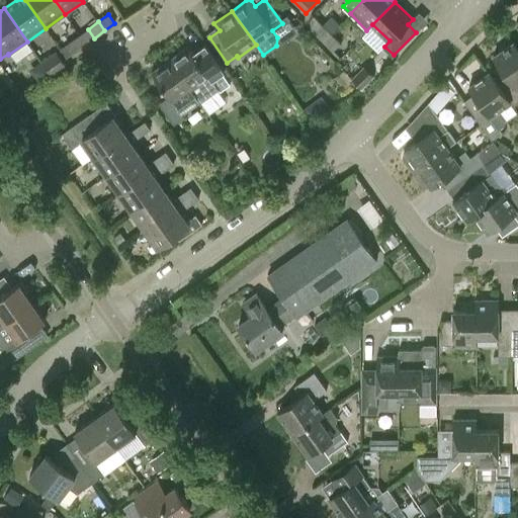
[(315,33),(323,40),(331,33),(322,25),(315,33)]
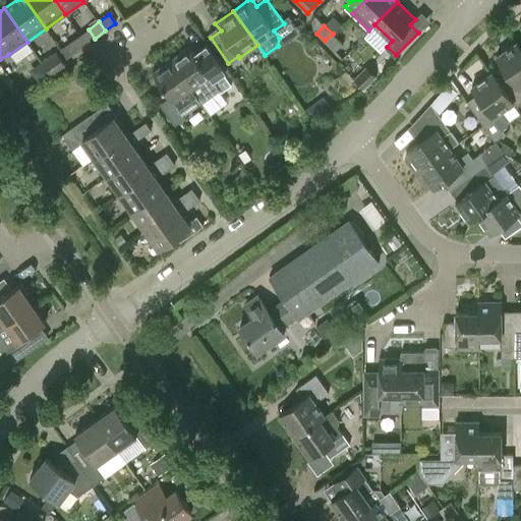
[(89,30),(79,36),(87,44),(95,39),(89,30)]
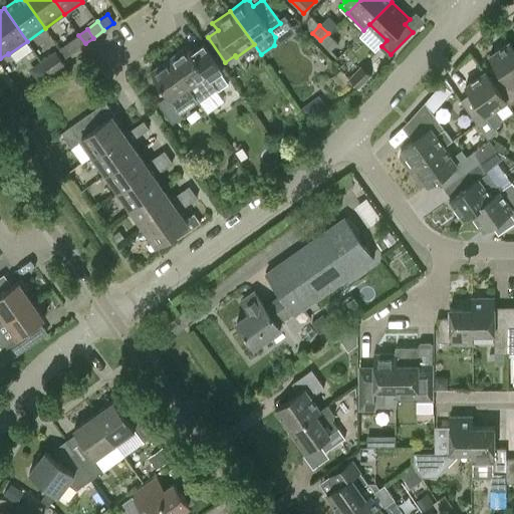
[(338,43),(328,33),(320,40),(331,51),(338,43)]
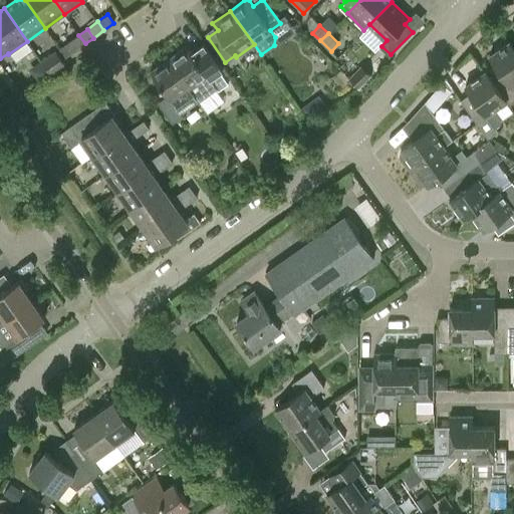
[(76,50),(85,43),(78,35),(70,41),(76,50)]
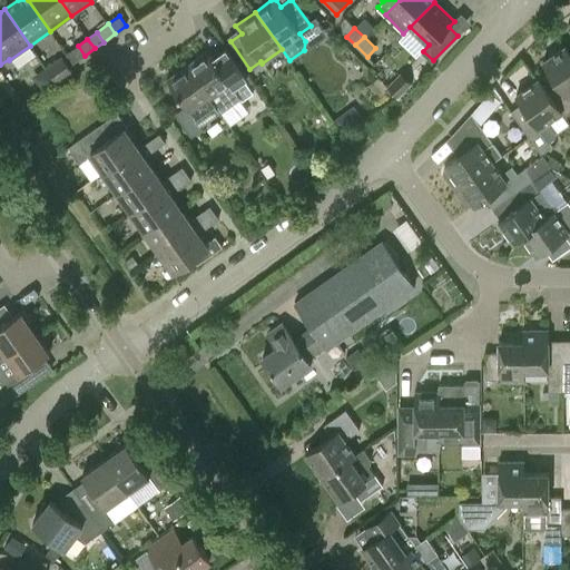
[(67,53),(74,64),(85,56),(78,46),(67,53)]
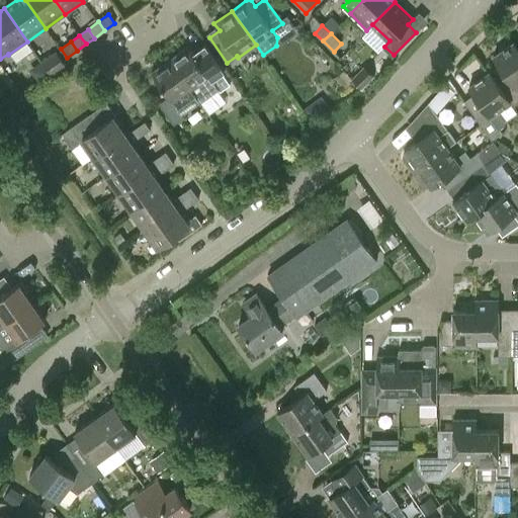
[(501,67),(491,73),(511,102),(510,102),(513,107),(517,103),(517,85),(517,84),(517,47),(514,42),(494,57),(501,67)]
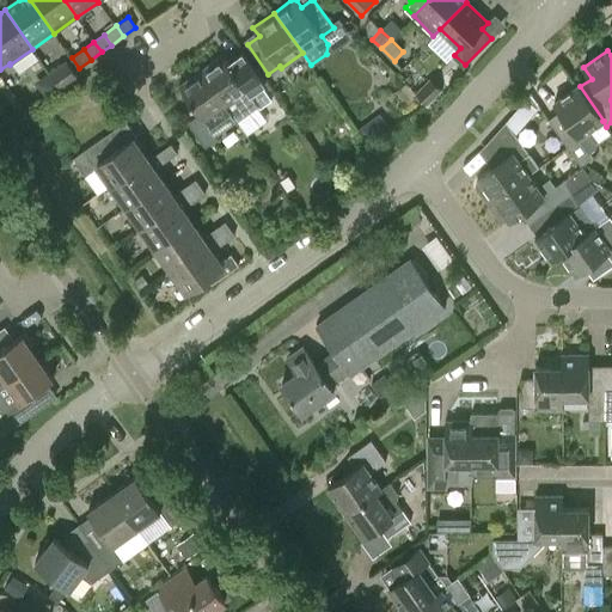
[(201,71),(226,105),(236,120),(237,121),(258,105),(261,108),(273,99),(255,74),(243,83),(224,55),(201,71)]
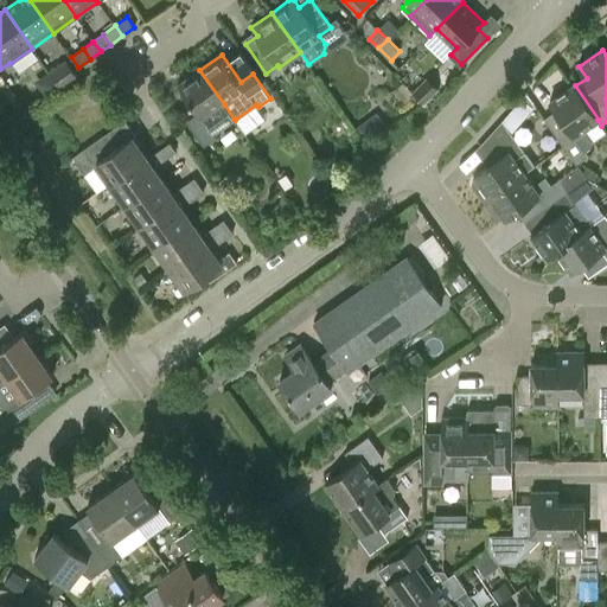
[(61,87),(77,76),(66,59),(50,71),(61,87)]
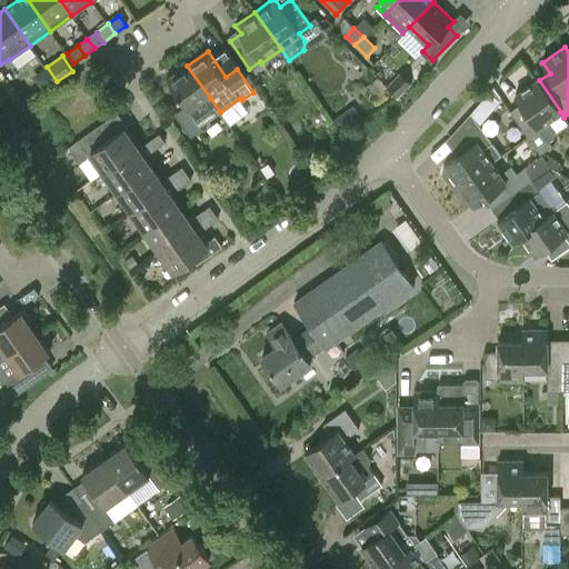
[(210,98),(187,66),(167,80),(186,106),(175,113),(191,137),(202,129),(199,126),(219,111),(210,98)]
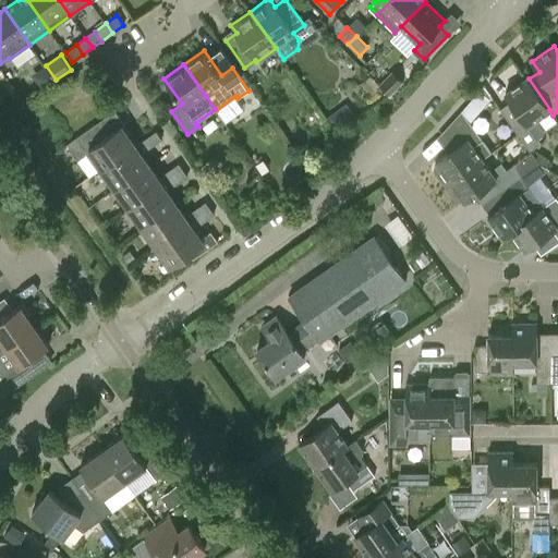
[(390,96),(403,83),(392,72),(379,86),(390,96)]
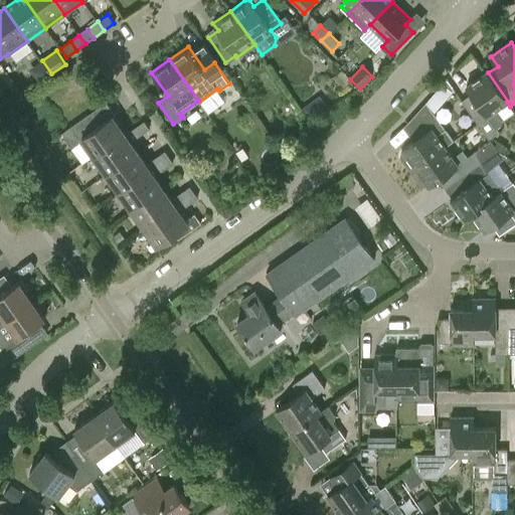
[(508,102),(488,72),(487,71),(467,86),(483,109),(473,116),(489,139),(500,132),(497,128),(502,124),(503,117),(497,109),(507,102),(508,102)]
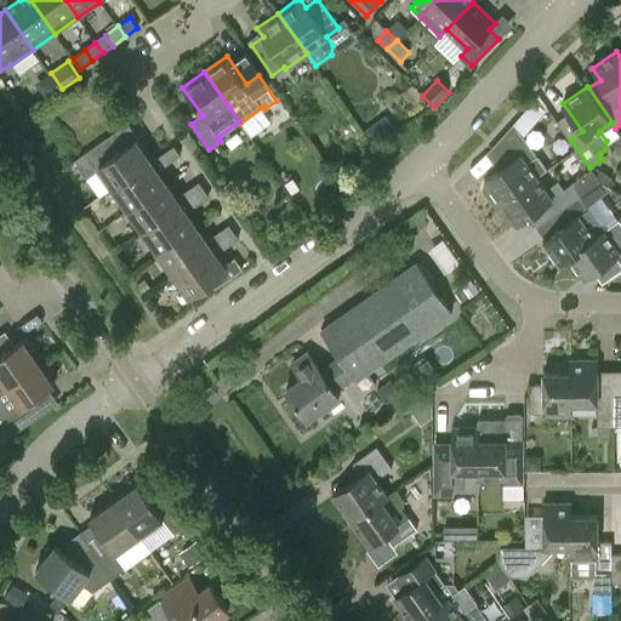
[(365,130),(375,144),(396,129),(385,115),(365,130)]
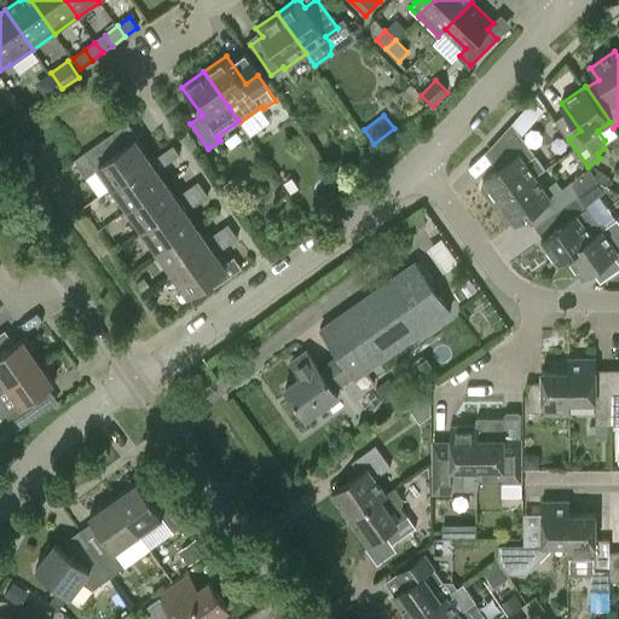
[(484,179),(485,180),(481,183),(481,189),(493,206),(499,202),(536,177),(534,175),(544,168),(519,132),(498,155),(505,165),(484,179)]
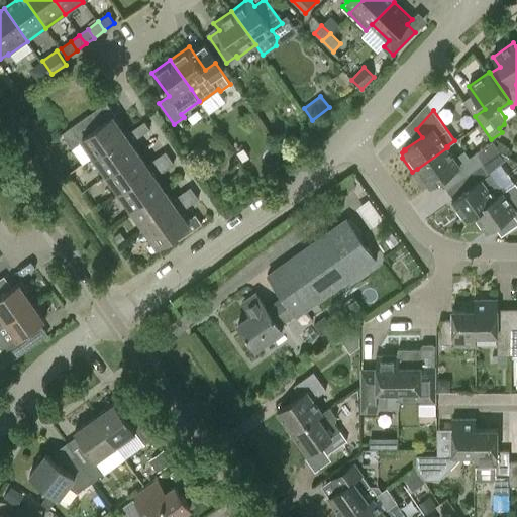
[(113,117),(97,128),(88,115),(62,134),(73,148),(84,140),(95,157),(126,135),(113,117)]
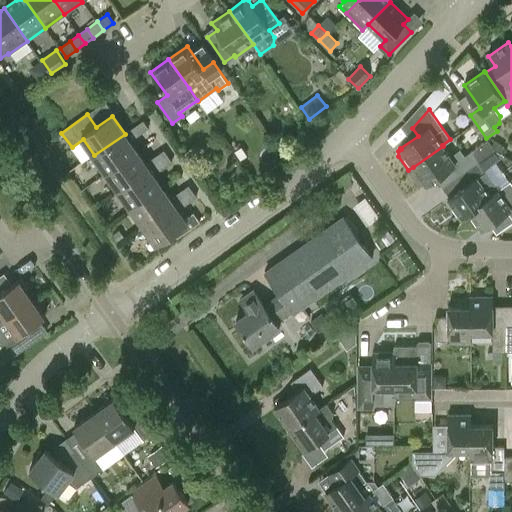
[(94,155),(106,173),(137,152),(130,141),(148,128),(143,121),(132,129),(125,134),(94,155)]
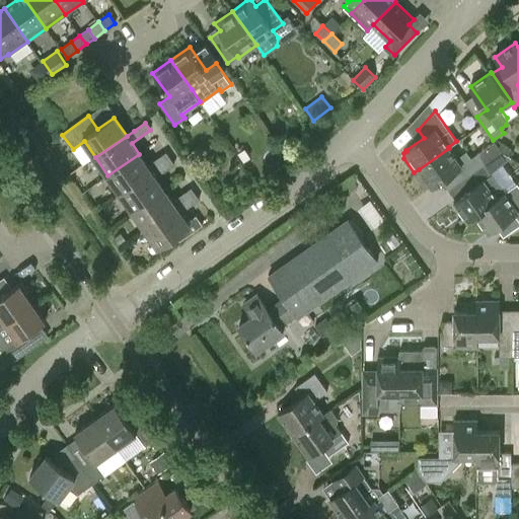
[(477,153),(486,164),(490,161),(502,152),(495,142),(477,153)]
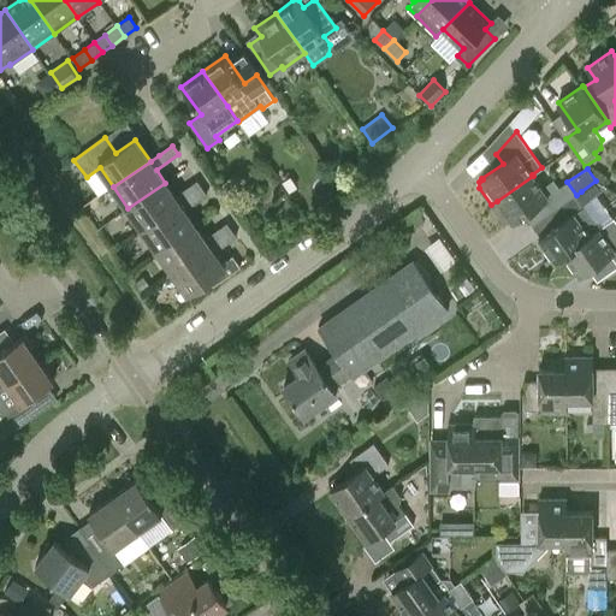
[(542,188),(533,176),(497,201),(491,205),(503,221),(508,223),(511,220),(513,223),(544,201),(551,212),(576,195),(567,182),(560,188),(552,179),(542,188)]
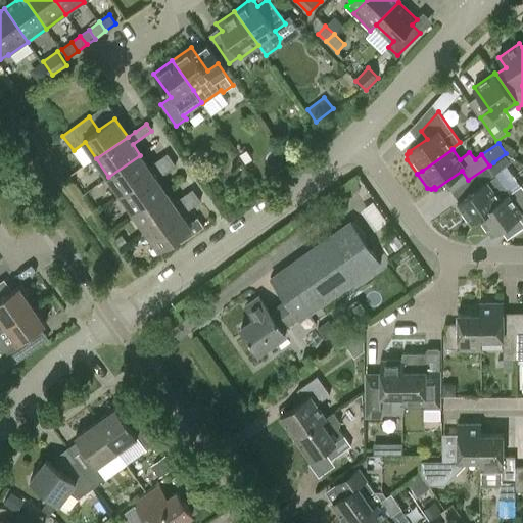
[(140,155),(108,177),(122,194),(172,159),(168,153),(148,167),(140,155)]
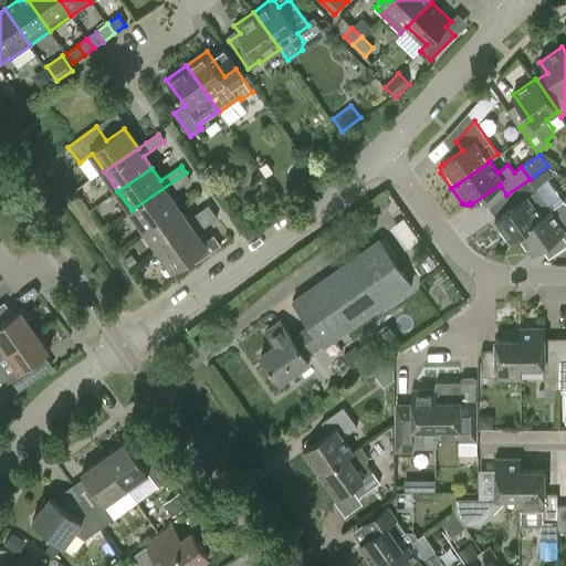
[(557,170),(547,166),(534,176),(540,184),(557,170)]
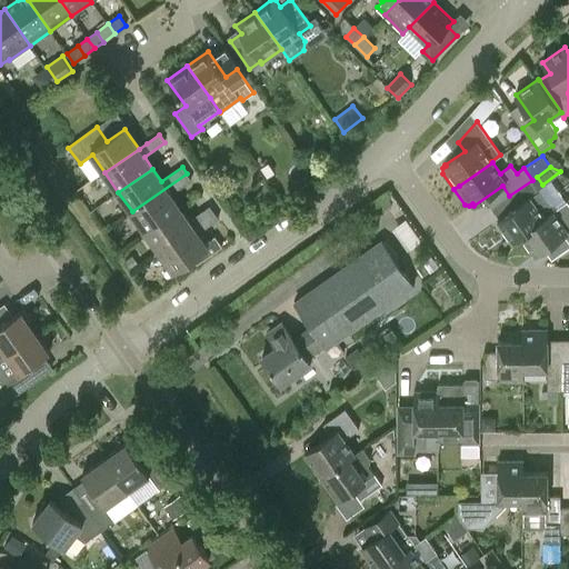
[(170,195),(191,179),(187,173),(132,211),(146,231),(180,208),(170,195)]
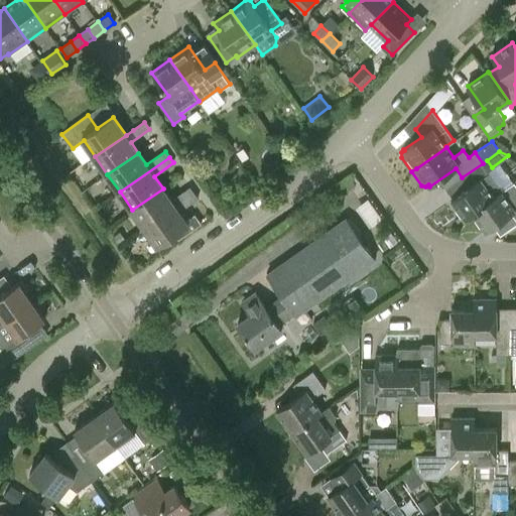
[(487,160),(483,163),(488,170),(492,167),(487,160)]
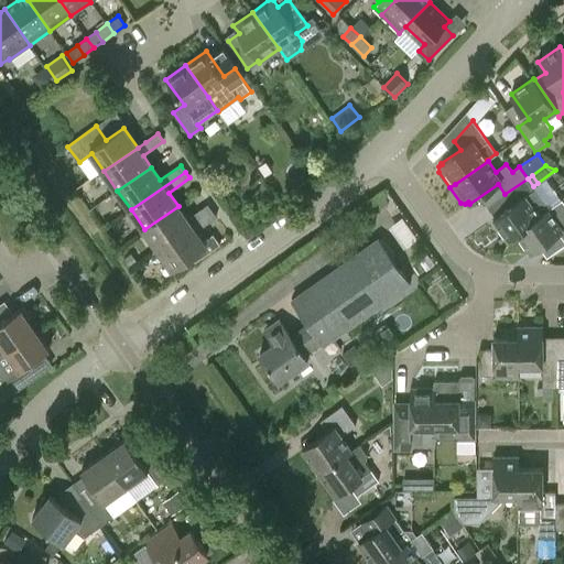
[(533,186),(528,179),(505,194),(512,205),(494,218),(508,239),(517,232),(549,208),(533,186)]
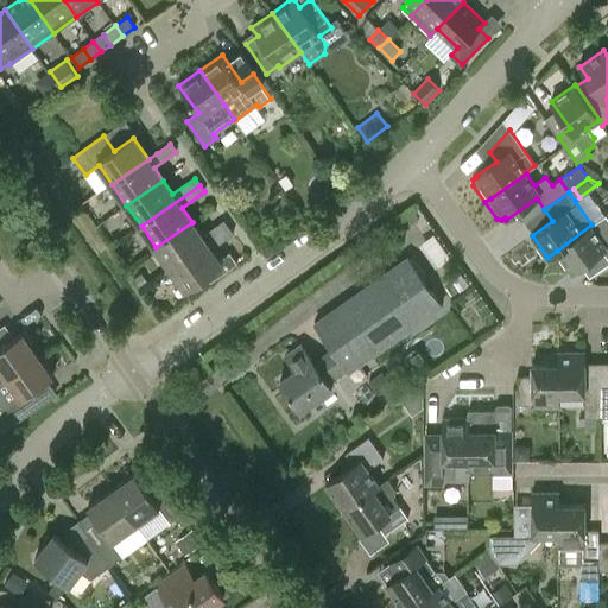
[(591,225),(557,251),(572,272),(603,249),(607,255),(607,215),(607,214),(591,225)]
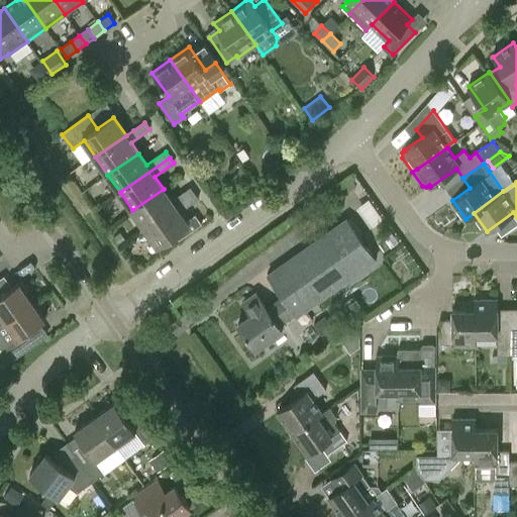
[(164,189),(132,210),(145,227),(195,193),(191,187),(172,200),(164,189)]
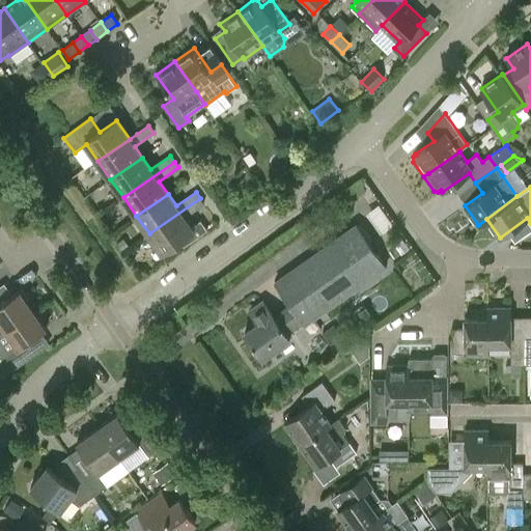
[(189,218),(189,215),(204,204),(200,198),(149,233),(162,253),(180,240),(184,245),(206,229),(201,220),(191,226),(187,220),(189,218)]
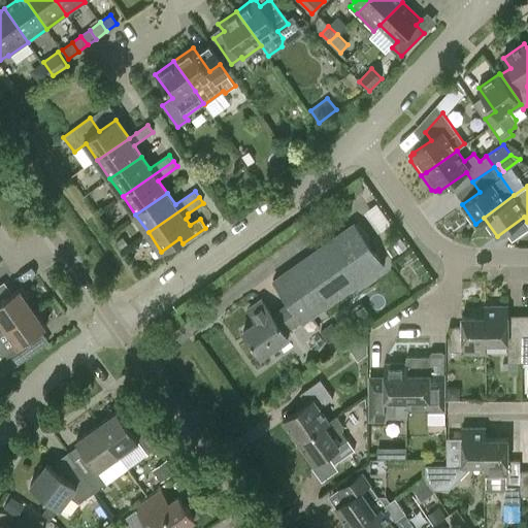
[(290,302),(302,320),(303,322),(384,265),(355,224),(274,281),(290,302)]
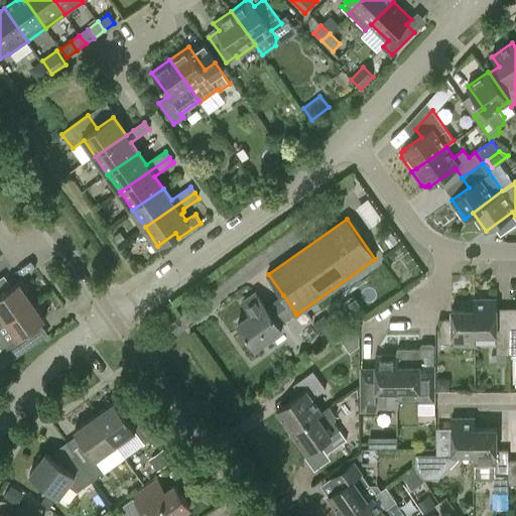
[(0,326),(7,321),(34,302),(21,283),(0,297),(0,326)]
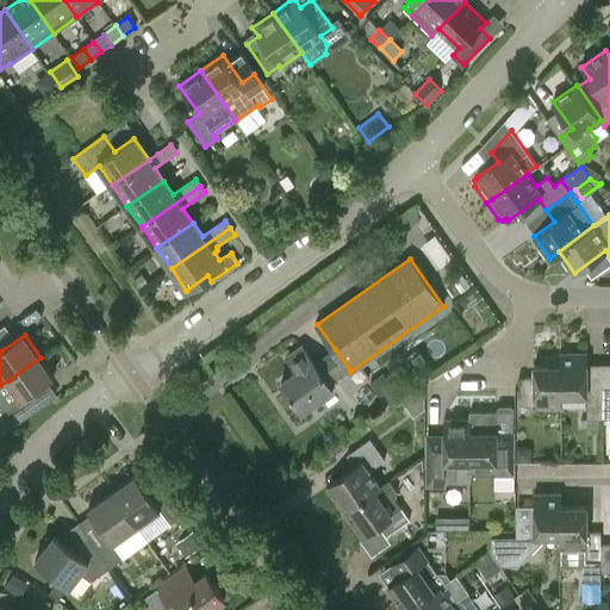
[(330,383),(349,369),(335,349),(315,363),(302,343),(285,354),(297,371),(281,381),(302,411),(334,388),(330,383)]
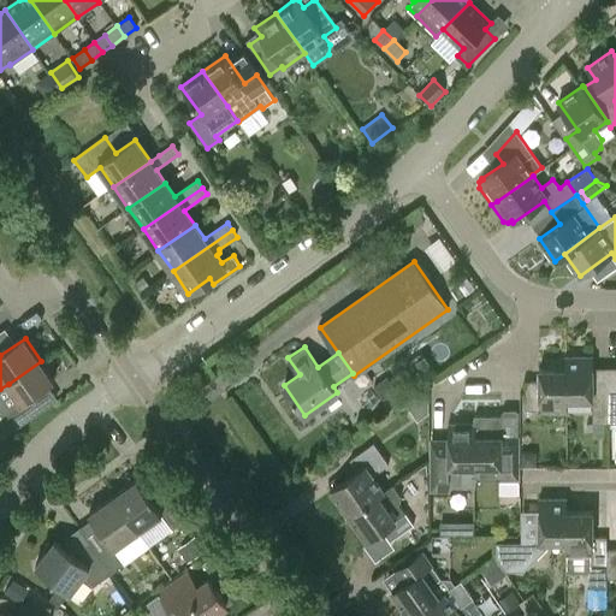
[(606,395),(593,395),(593,357),(566,357),(566,369),(567,400),(592,400),(592,424),(608,424),(606,395)]
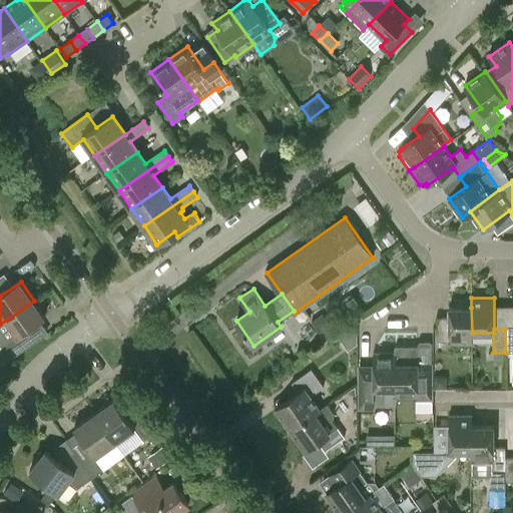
[(7,320),(0,324),(0,343),(4,348),(1,350),(9,363),(30,348),(22,337),(47,320),(34,301),(7,320)]
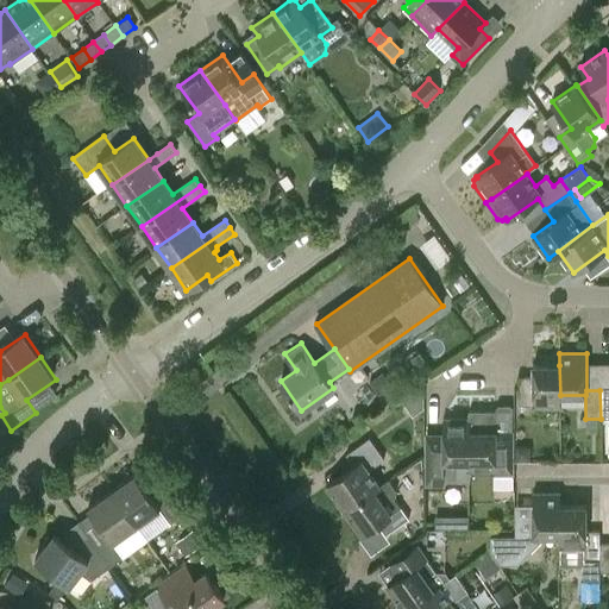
[(560,395),(559,365),(533,365),(533,377),(519,377),(520,405),(533,405),(533,408),(560,408),(560,395)]
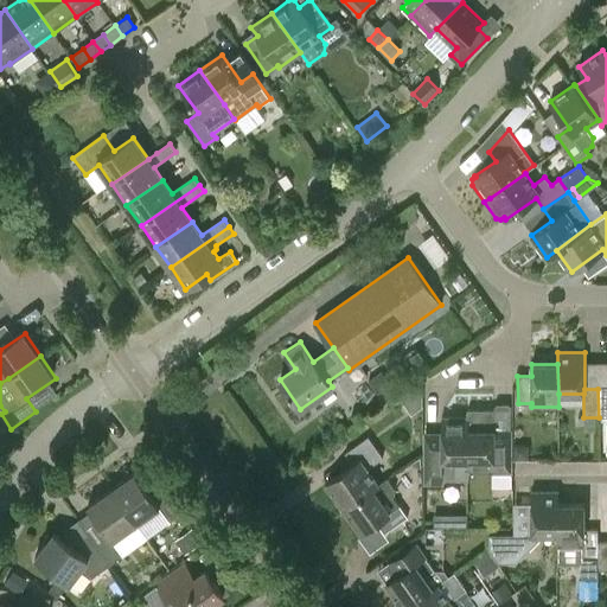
[(467,461),(467,473),(494,473),(494,471),(509,471),(509,442),(511,442),(511,429),(494,429),(494,411),(467,411),(467,419),(467,461)]
